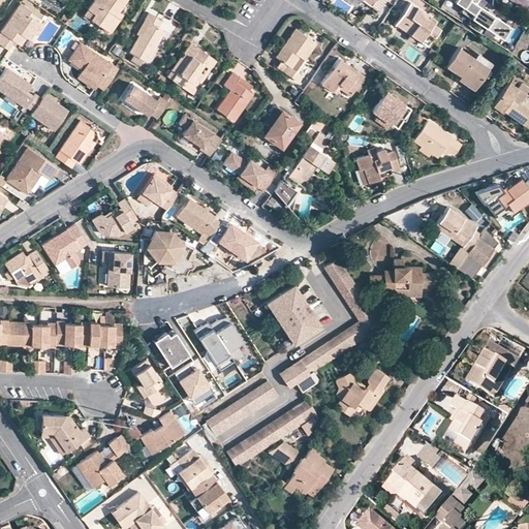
[(93,0),(84,14),(109,31),(121,13),(117,10),(123,0),(93,0)]
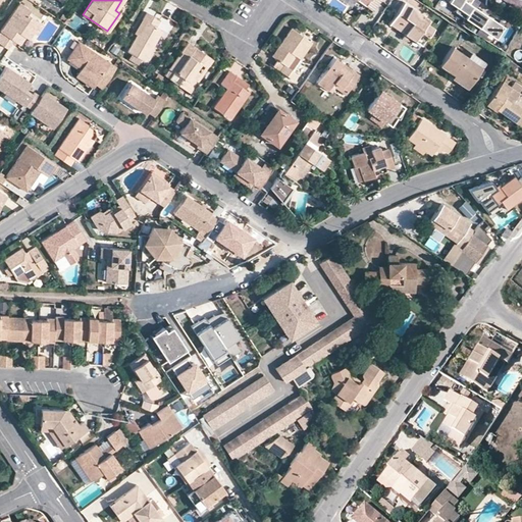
[(371,9),(377,0),(367,0),(364,4),(371,9)]
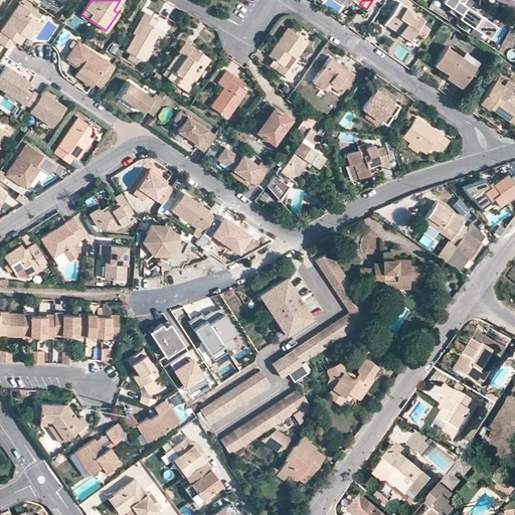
[(441,0),(440,3),(445,6),(443,9),(481,34),(483,30),(491,35),(496,27),(479,15),(477,18),(473,15),(475,13),(462,4),(464,0),(441,0)]
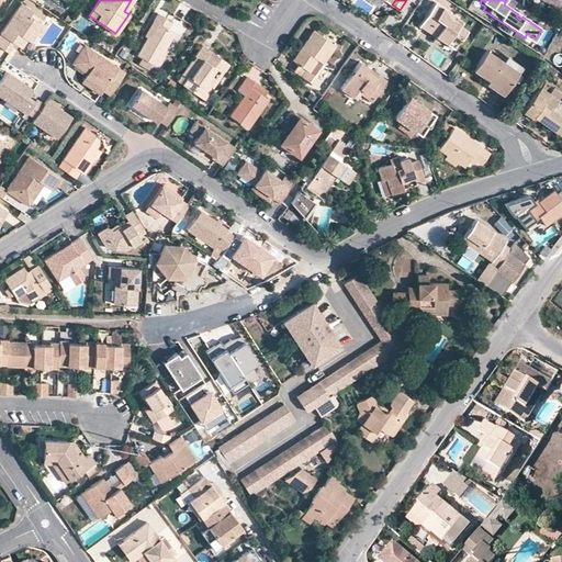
[(29,9),(19,2),(0,29),(0,48),(6,52),(10,45),(12,42),(15,44),(19,46),(24,38),(29,32),(33,34),(40,23),(25,13),(29,9)]
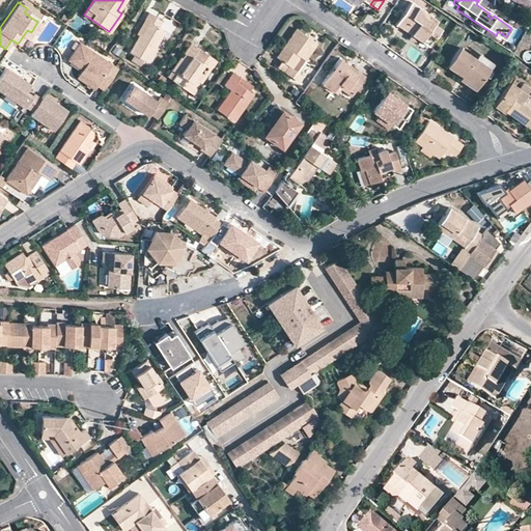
[(395,24),(414,37),(426,46),(428,47),(440,29),(432,24),(435,20),(410,2),(395,24)]
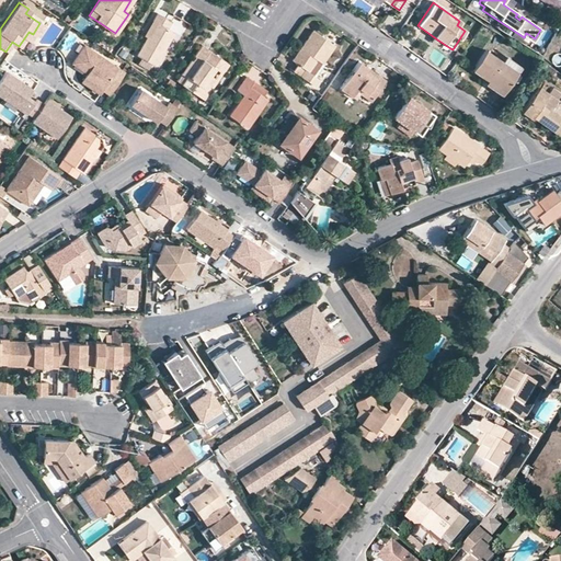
[(152,20),(157,23),(148,38),(146,37),(136,55),(156,65),(173,32),(167,29),(171,21),(156,13),(152,20)]
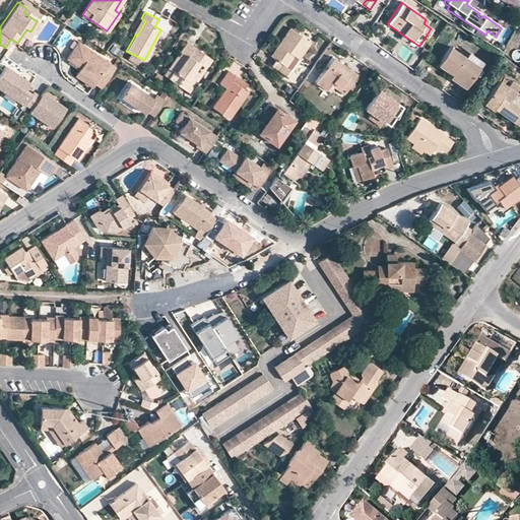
[(145,21),(141,18),(133,33),(135,35),(137,36),(145,21)]
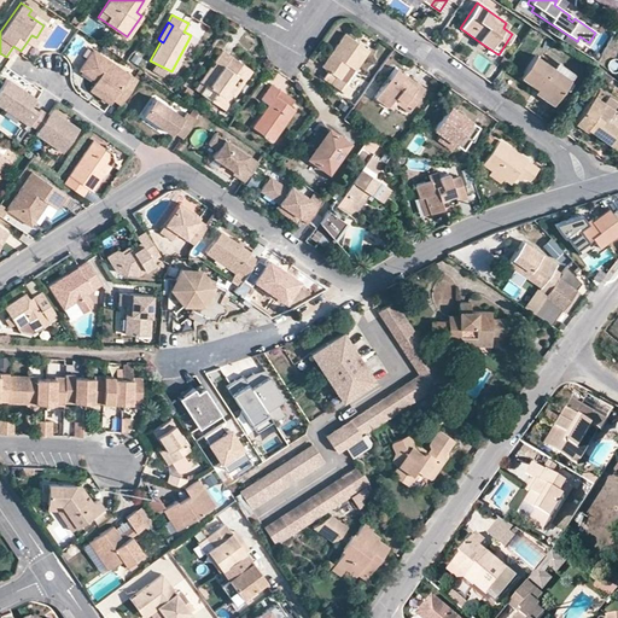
[(47,28),(44,25),(36,38),(39,40),(47,28)]
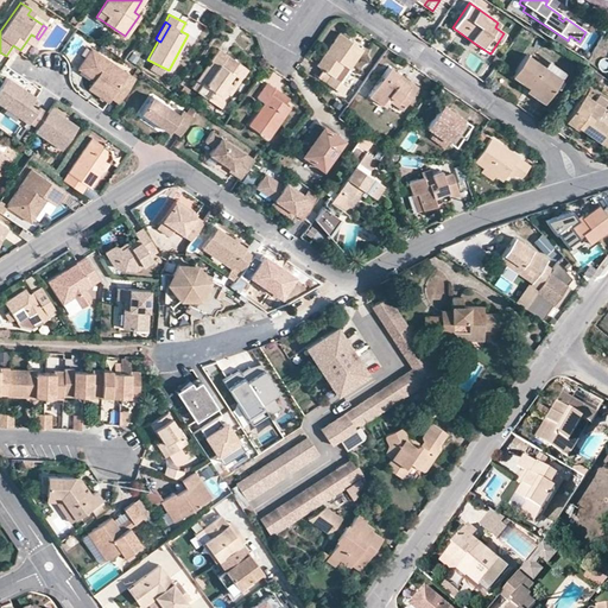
[(348,68),(362,49),(339,32),(316,64),(330,75),(325,82),(341,93),(344,86),(343,83),(334,77),(342,64),(348,68)]
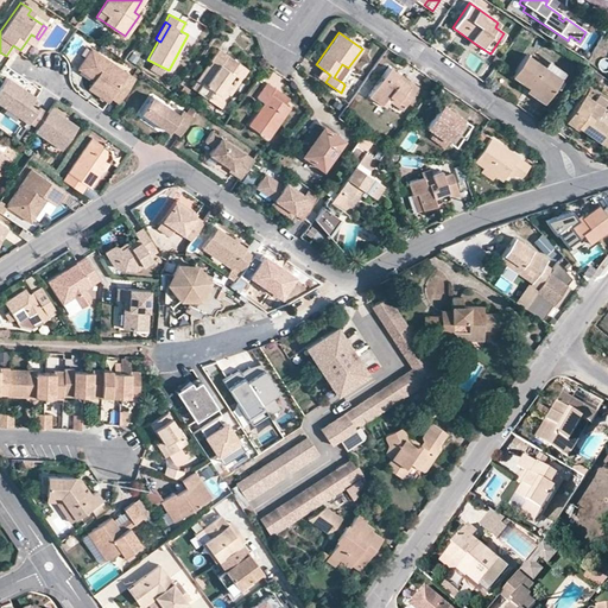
[(570,36),(568,40),(576,46),(580,42),(570,36)]
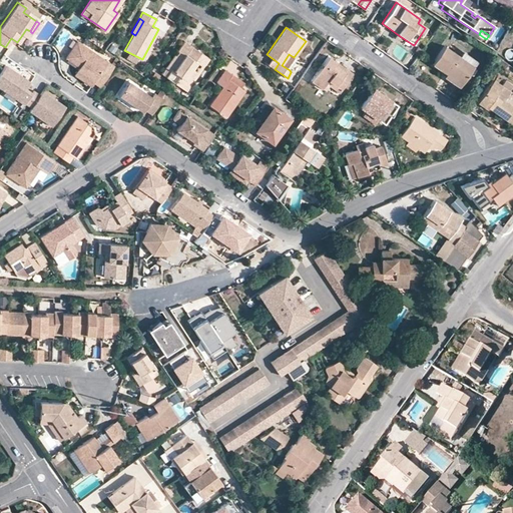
[(410,48),(412,44),(400,36),(397,40),(410,48)]
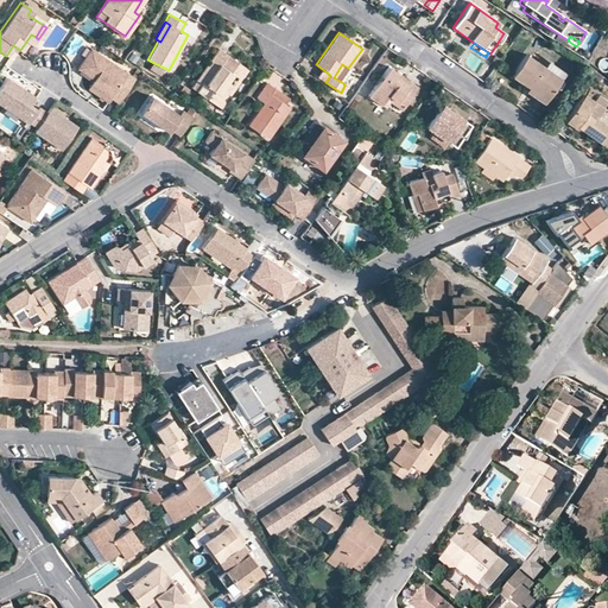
[(92,77),(99,82),(96,84),(109,94),(108,96),(116,102),(132,77),(88,49),(76,67),(92,77)]
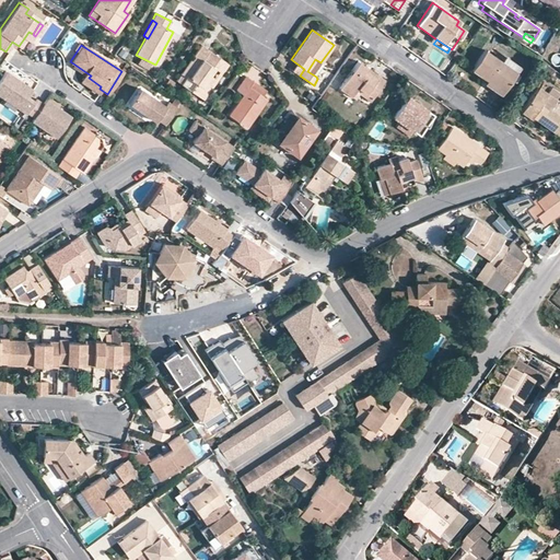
[(212,77),(209,74),(213,68),(221,72),(226,63),(199,45),(174,80),(190,91),(195,85),(202,91),(212,77)]
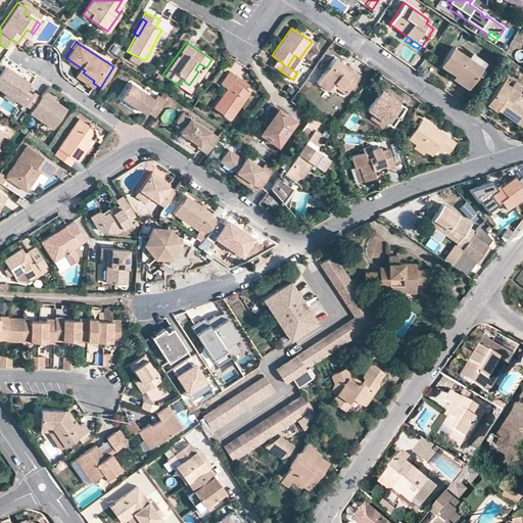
[(469,84),(481,67),(459,51),(452,46),(439,64),(454,74),(469,84)]
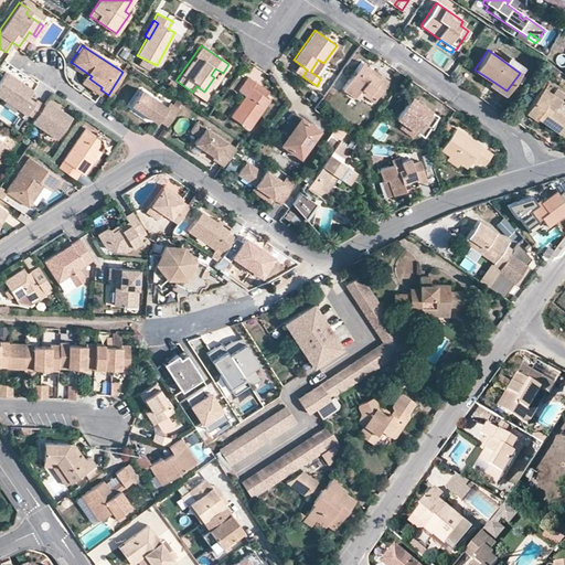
[(520,73),(524,66),(500,50),(496,55),(520,73)]
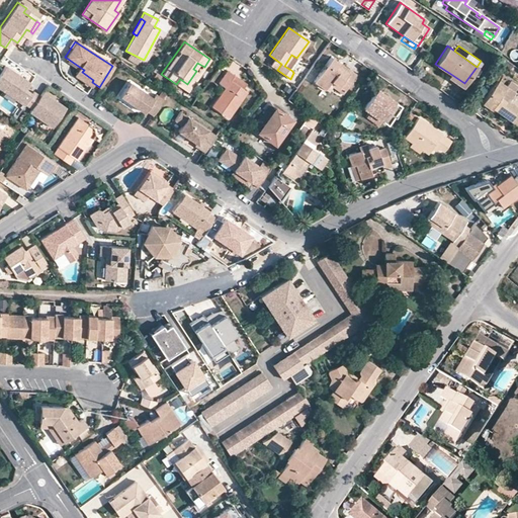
[(296,58),(291,55),(284,66),(292,71),(299,60),(296,58)]
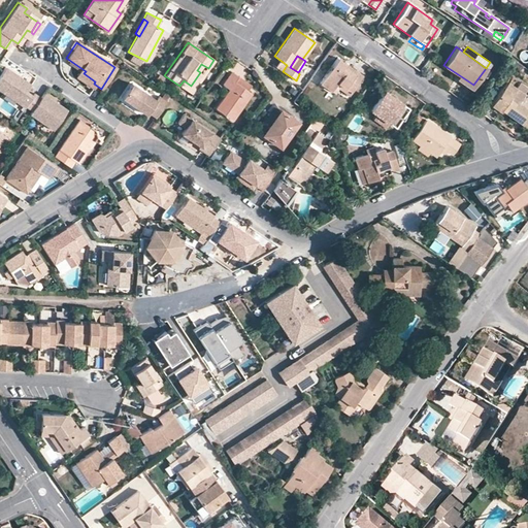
[(350,92),(361,75),(336,58),(320,83),(330,90),(335,81),(350,92)]
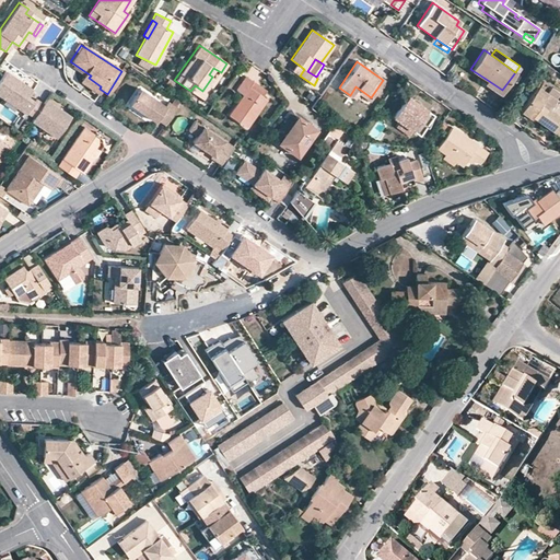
[(213,68),(209,74),(212,77),(202,91),(195,85),(190,91),(202,98),(221,72),(213,68)]
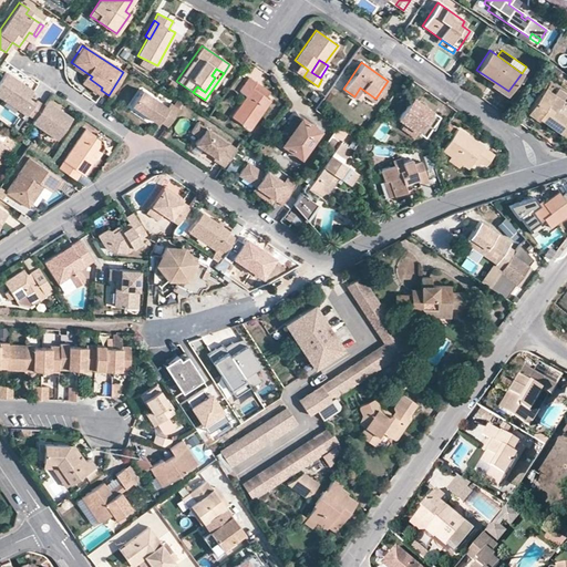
[(85,72),(80,80),(99,93),(101,90),(102,88),(90,79),(92,76),(85,72)]
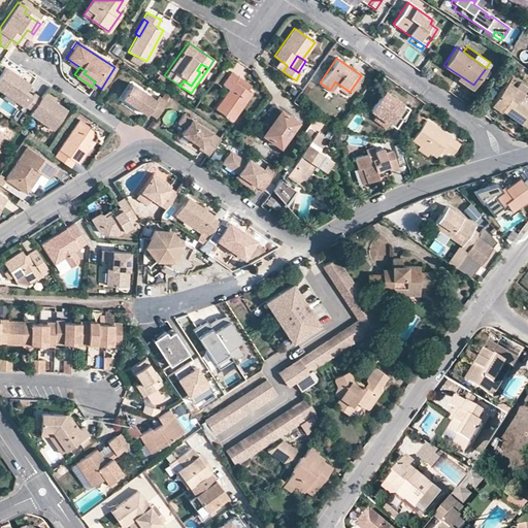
[(4,68),(0,73),(0,93),(23,109),(24,107),(30,96),(24,92),(29,84),(4,68)]
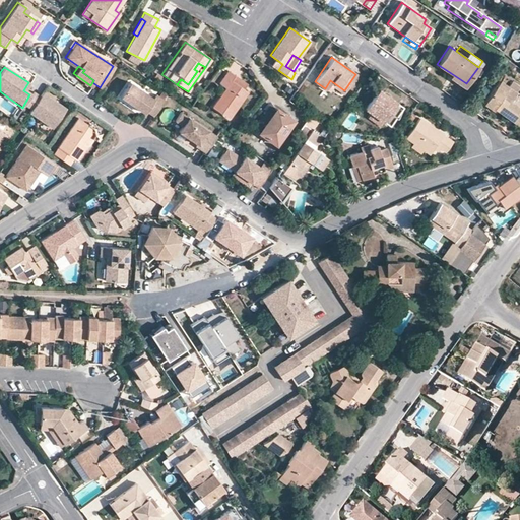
[(247,91),(243,89),(231,80),(234,75),(228,70),(218,83),(224,87),(212,107),(230,118),(247,91)]
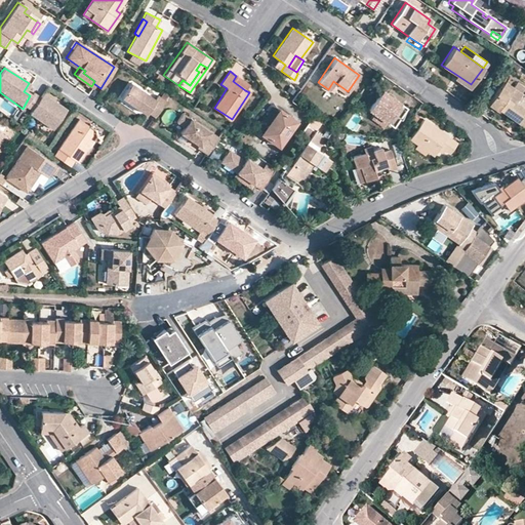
[(455,74),(453,77),(469,88),(471,84),(455,74)]
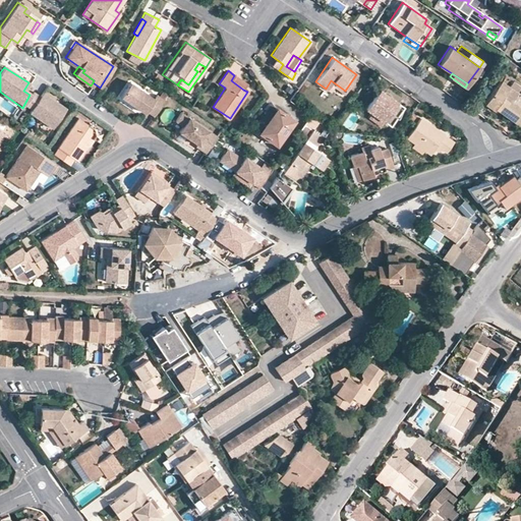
[(243,89),(246,84),(234,75),(231,80),(243,90),(243,89)]
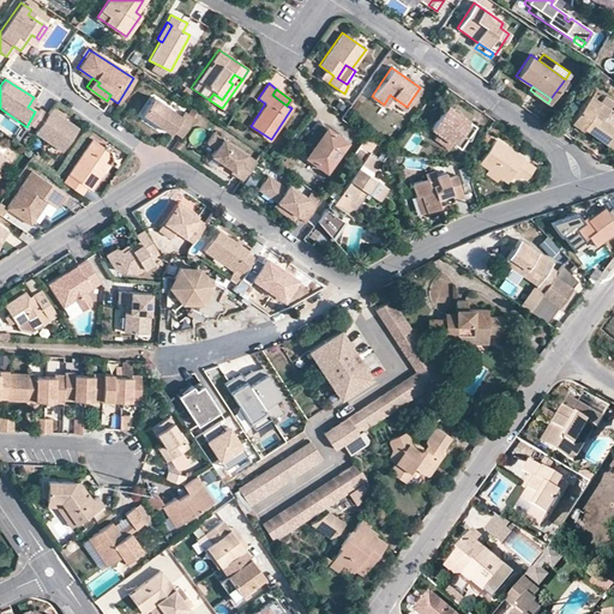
[(613,103),(597,94),(594,100),(593,102),(585,97),(569,121),(579,128),(581,126),(613,149),(613,148),(613,103)]
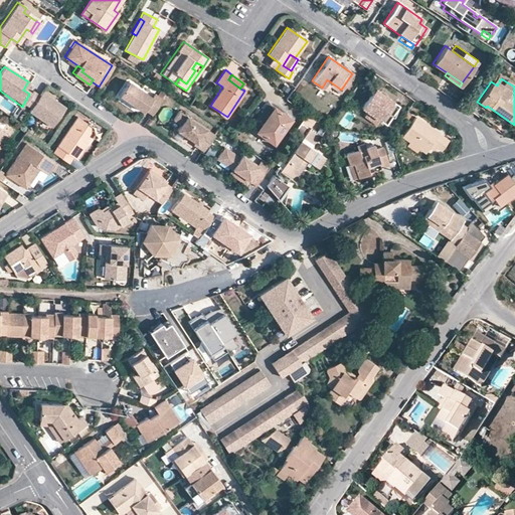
[(326,91),(329,87),(339,94),(341,90),(327,79),(322,88),(326,91)]
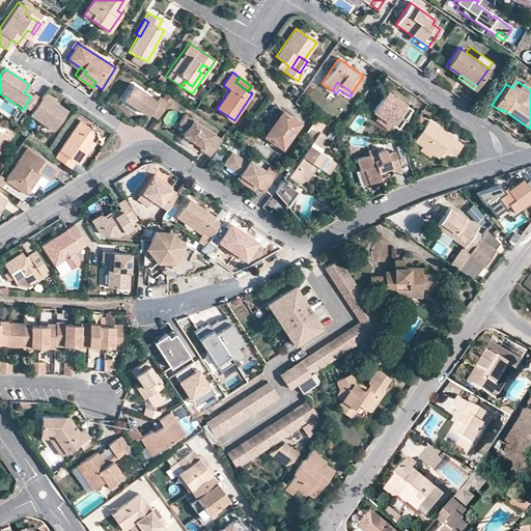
[(156,95),(152,100),(131,84),(121,98),(131,105),(132,103),(136,105),(135,107),(146,114),(147,113),(155,117),(165,102),(156,95)]
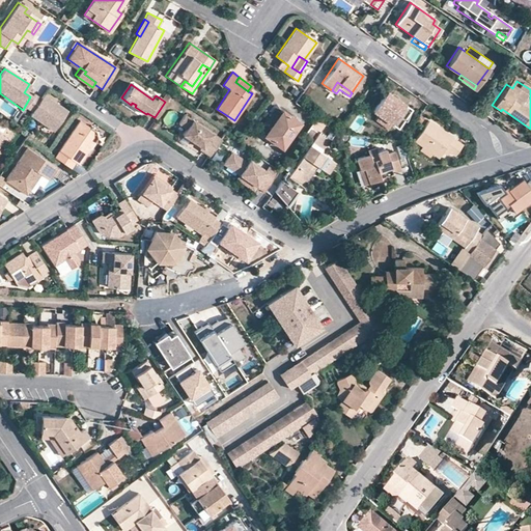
[(396,128),(410,108),(385,90),(371,110),(378,114),(390,123),(396,128)]
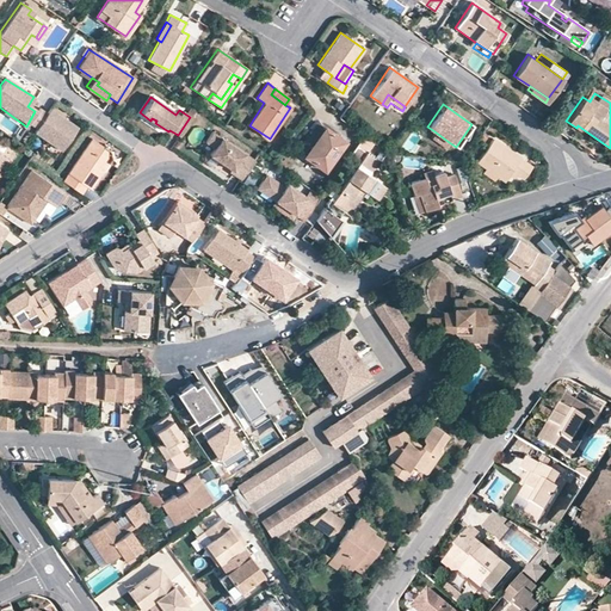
[(71,123),(67,123),(63,121),(65,118),(49,109),(45,113),(37,109),(35,111),(28,124),(36,129),(32,134),(45,142),(60,152),(76,127),(71,123)]
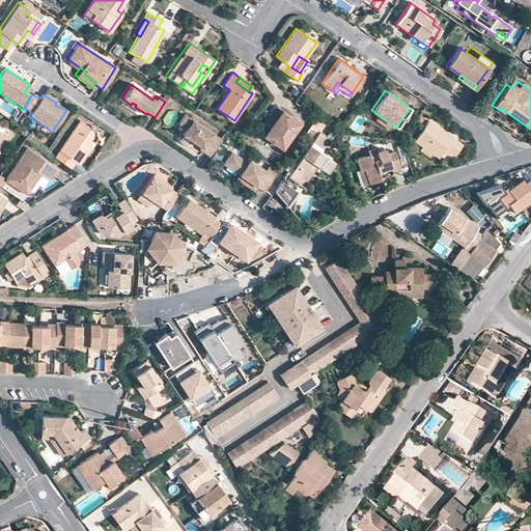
[(298,122),(281,111),(264,135),(281,146),(298,122)]
